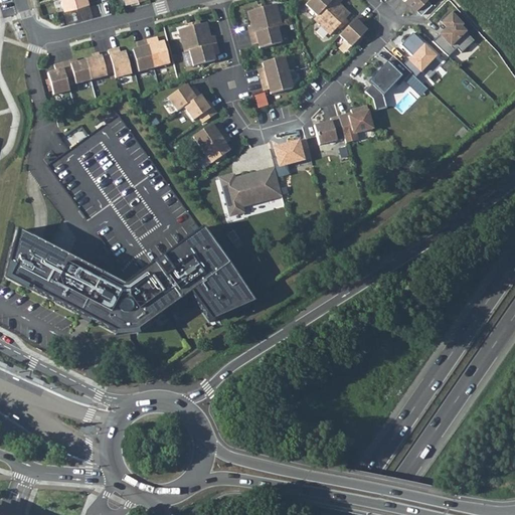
[(60,0),(64,10),(88,4),(87,0),(60,0)]
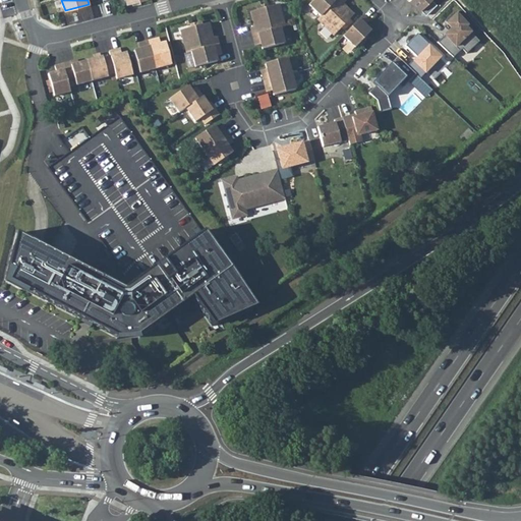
[(313,0),(309,5),(321,16),(336,0),(313,0)]
